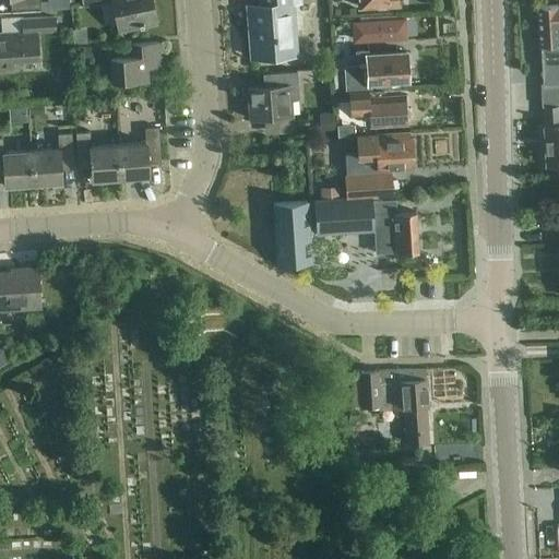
[(9,0),(10,11),(40,9),(39,0),(9,0)]
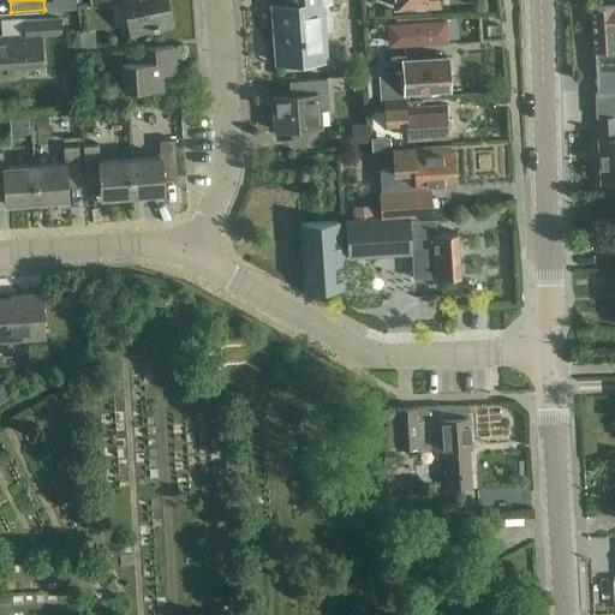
[(75,0),(51,0),(53,12),(76,10),(75,0)]
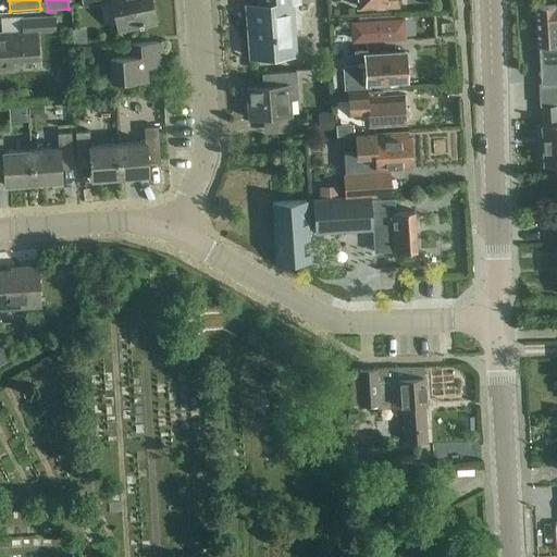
[(111,0),(116,27),(153,21),(150,0),(81,0),(82,4),(103,0),(111,0)]
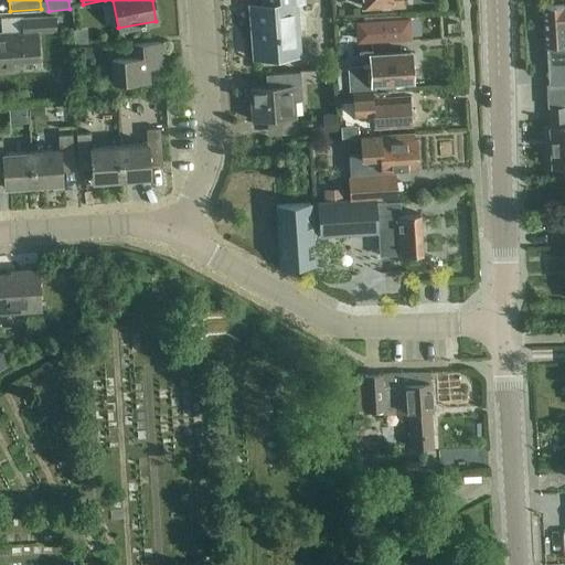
[(255,57),(299,54),(295,2),(304,2),(302,0),(263,0),(264,3),(251,4),(255,57)]
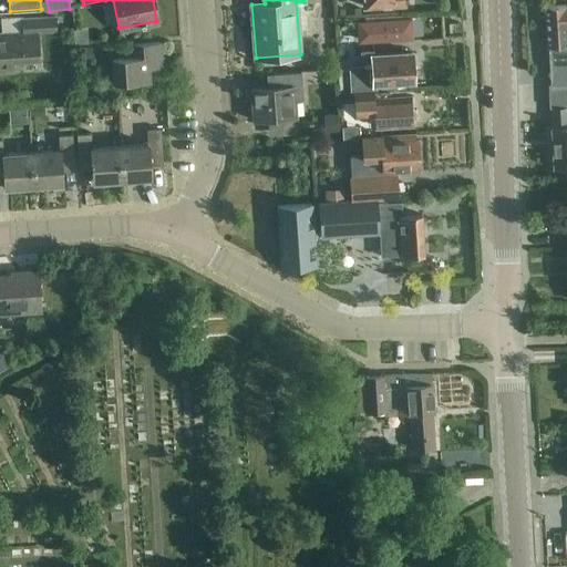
[(566,6),(543,7),(545,47),(558,47),(559,53),(566,52),(566,6)]
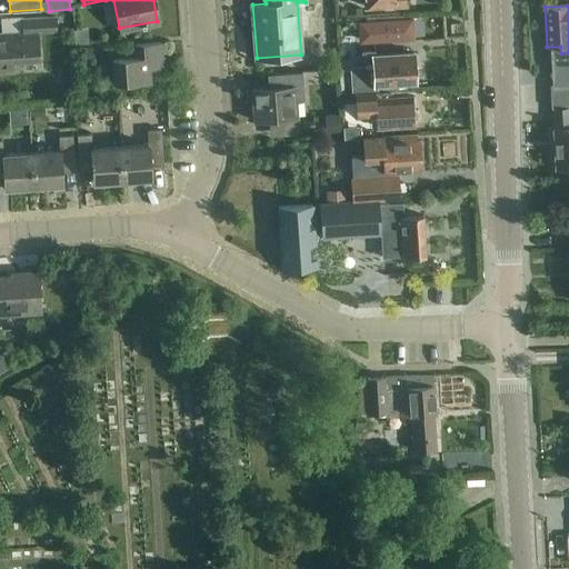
[(338,19),(362,18),(361,8),(338,9),(338,19)]
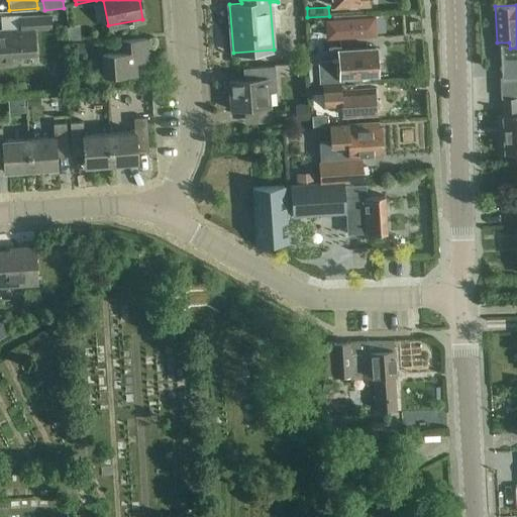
[(33,29),(66,27),(65,15),(19,18),(20,28),(0,29),(0,66),(14,66),(13,55),(35,54),(33,29)]
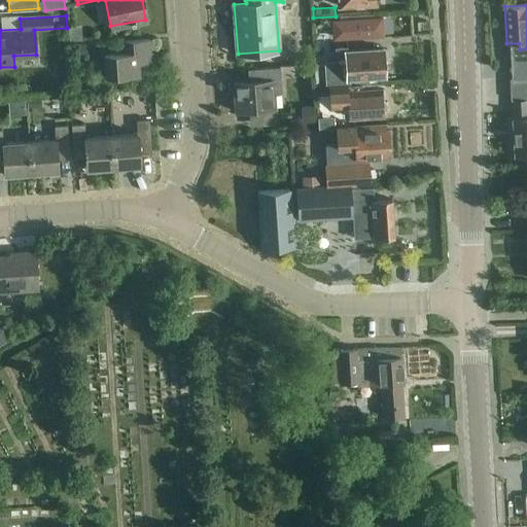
[(334,21),(335,37),(381,34),(380,19),(334,21)]
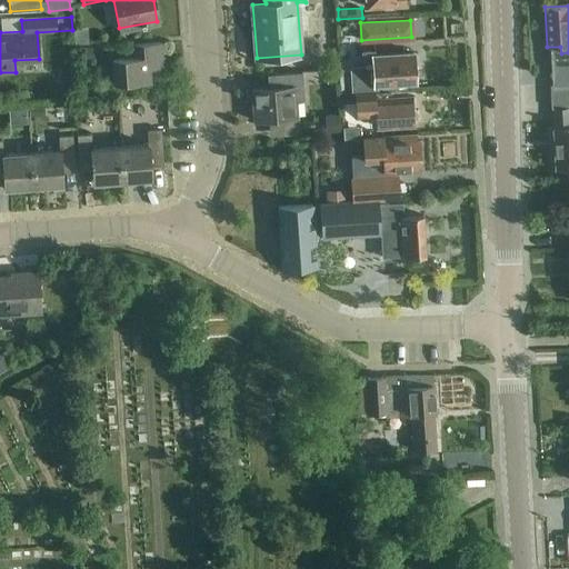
[(88,29),(73,30),(75,43),(88,42),(88,29)]
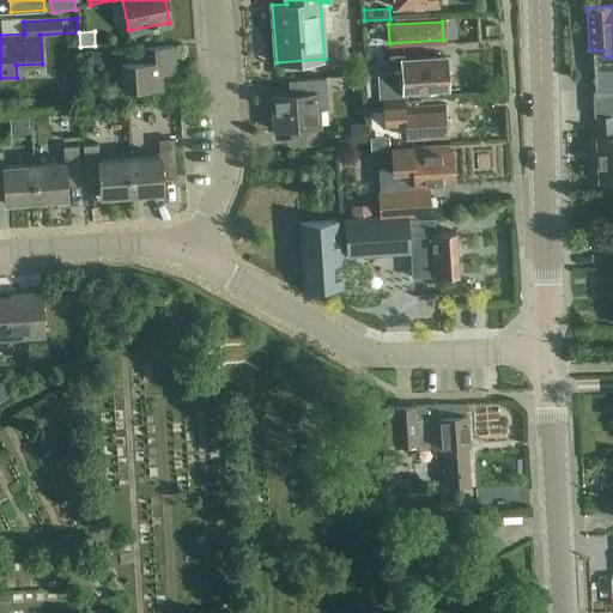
[(121,62),(123,90),(162,87),(161,73),(175,72),(173,46),(143,48),(144,61),(121,62)]
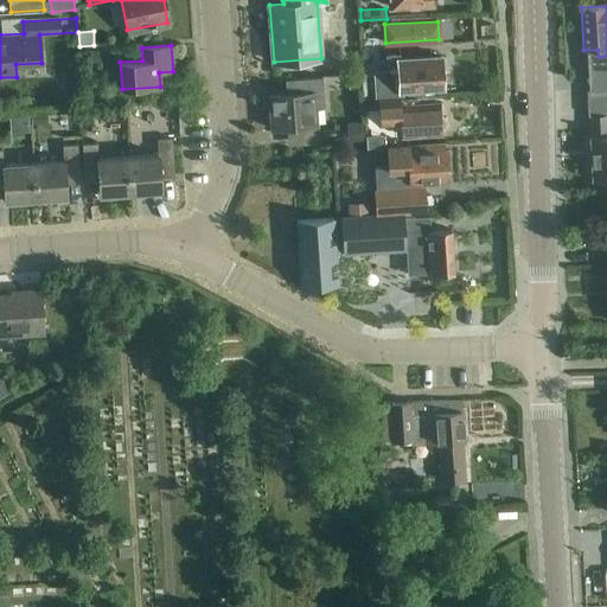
[(98,50),(84,51),(84,64),(100,63),(98,50)]
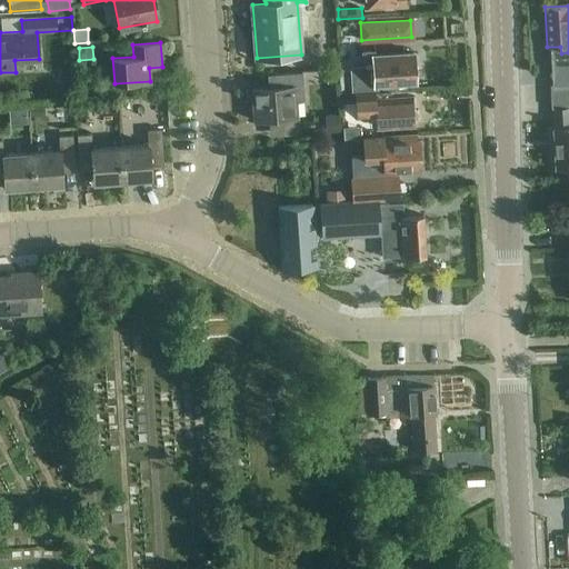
[(373,50),(362,51),(363,68),(375,68),(375,85),(415,82),(412,52),(373,55),(373,50)]
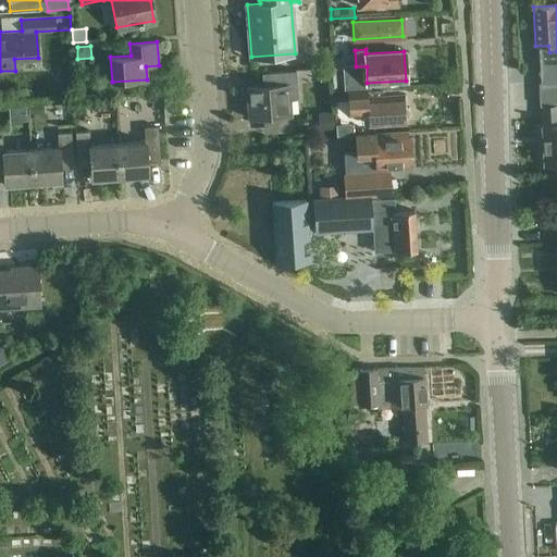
[(268,86),(246,87),(249,118),(291,114),(289,99),(298,98),(296,71),(267,73),(268,86)]
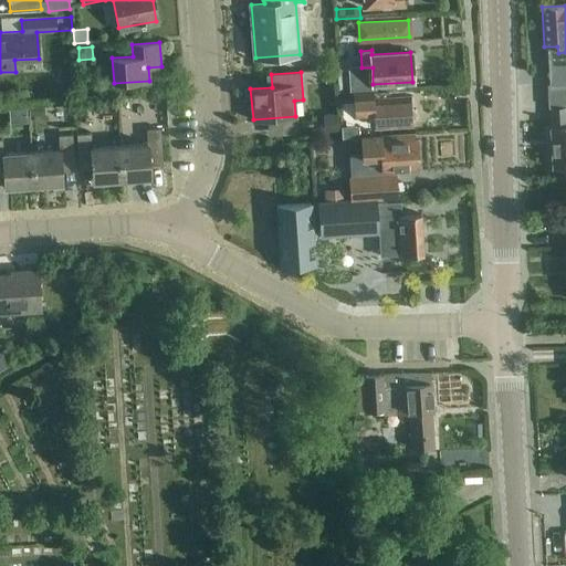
[(565,84),(548,85),(547,85),(549,108),(565,107),(565,84)]
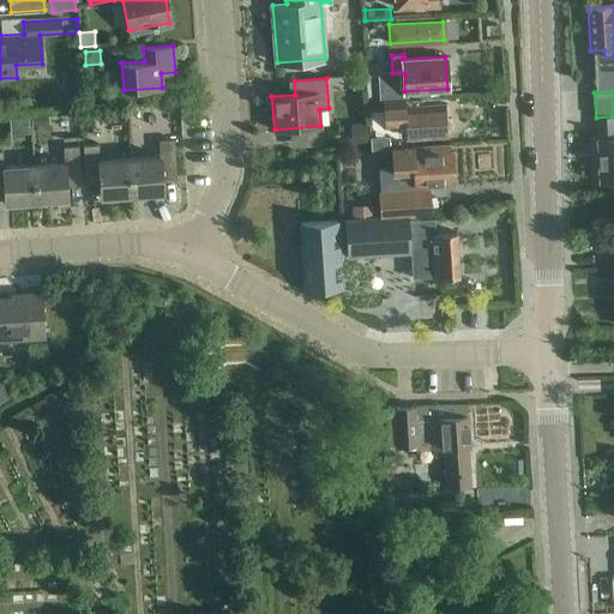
[(450,121),(445,118),(445,103),(404,106),(404,100),(385,101),(386,119),(405,118),(407,137),(446,134),(446,131),(450,128),(450,121)]
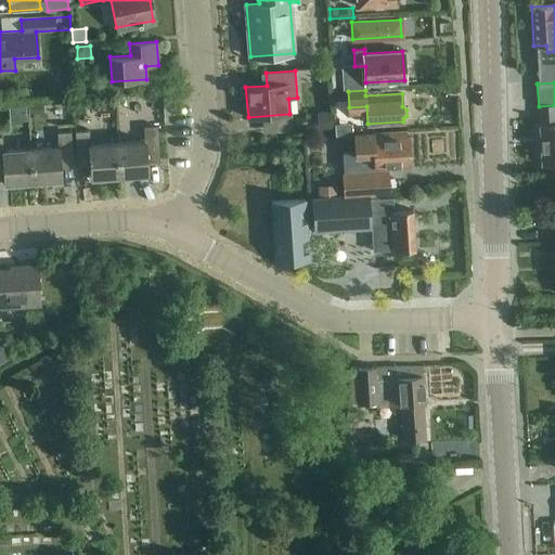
[(84,113),(84,102),(72,102),(73,113),(84,113)]
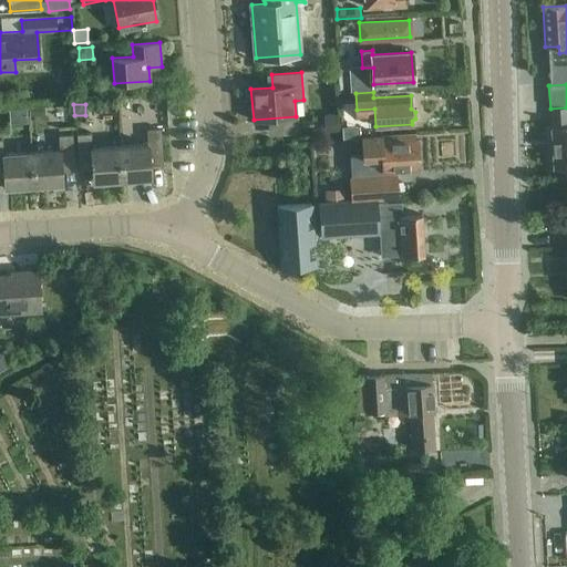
[(43,106),(30,107),(30,116),(44,115),(43,106)]
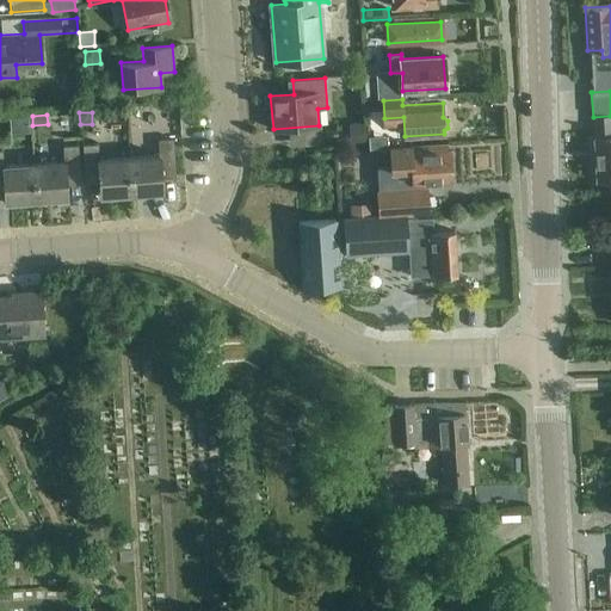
[(610,116),(593,117),(596,181),(610,180),(610,116)]
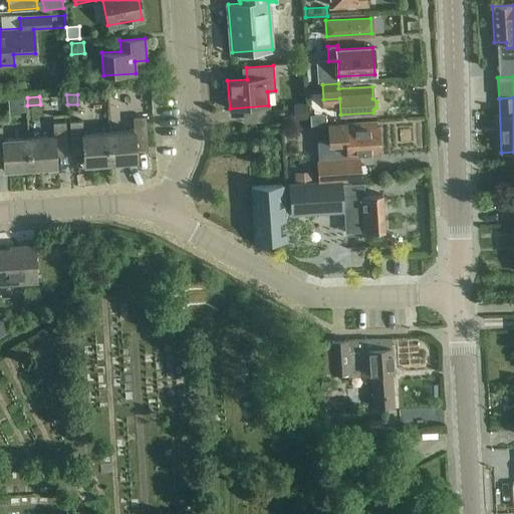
[(305,103),(293,104),(294,121),(306,121),(305,103)]
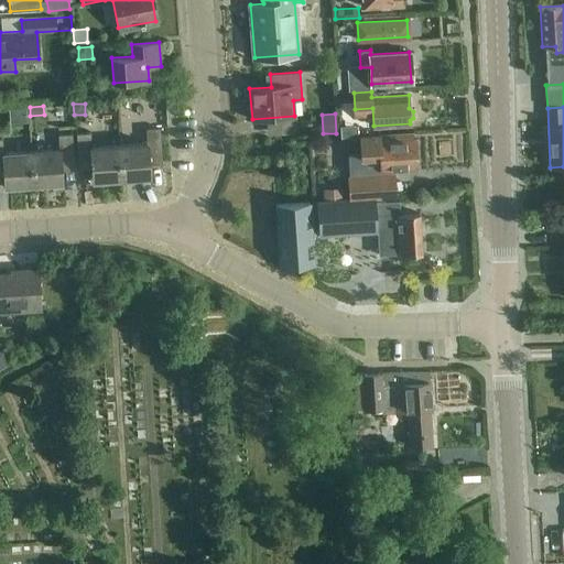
[(357,125),(339,126),(340,138),(358,137),(357,125)]
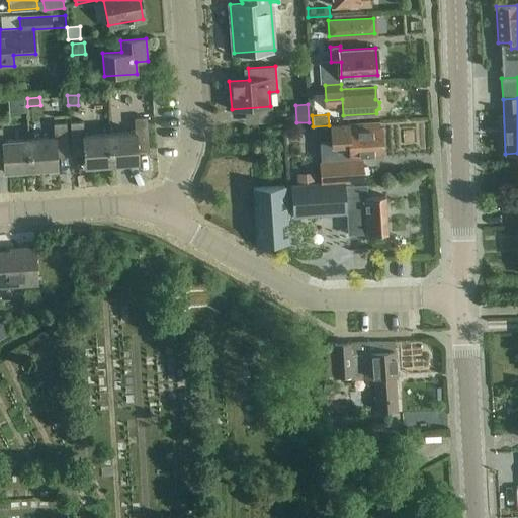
[(109,133),(111,163),(119,162),(119,165),(135,164),(135,161),(138,161),(137,144),(149,143),(147,117),(135,118),(136,132),(109,133)]
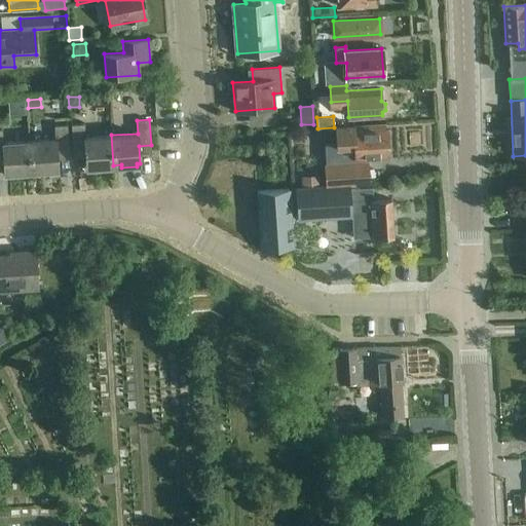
[(113,165),(111,135),(85,137),(84,123),(72,124),(73,151),(85,150),(86,167),(89,167),(90,170),(105,168),(104,166),(113,165)]
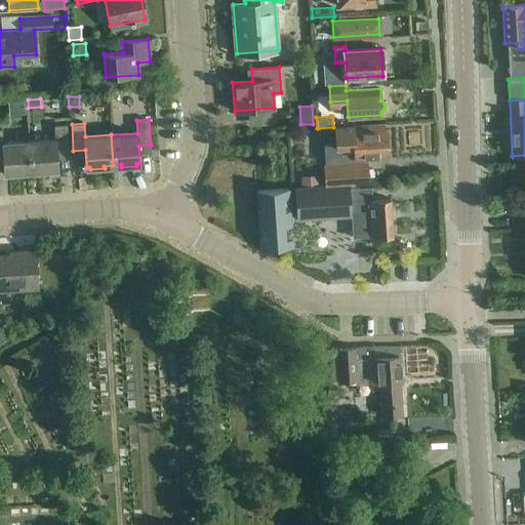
[(385,128),(384,128),(384,123),(334,127),(336,148),(354,147),(354,158),(387,156),(385,128)]
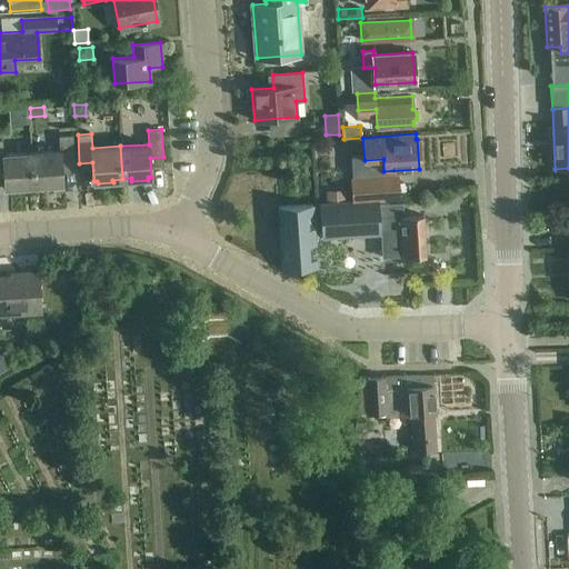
[(32,152),(35,186),(43,185),(43,188),(59,187),(58,183),(62,183),(61,165),(75,163),(72,135),(59,136),(59,150),(32,152)]
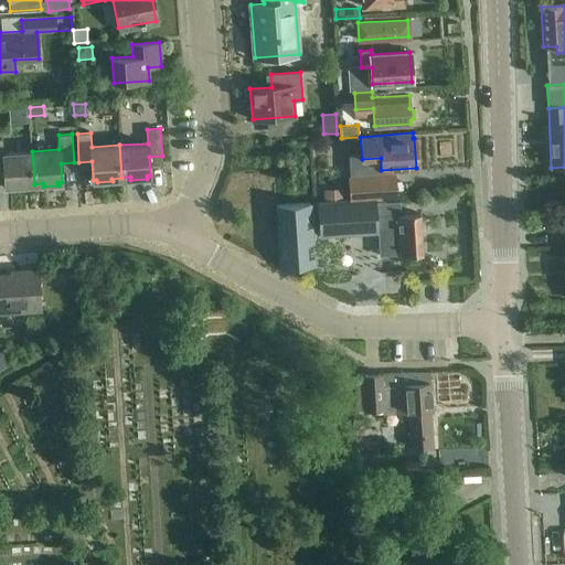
[(34,184),(32,151),(3,152),(2,139),(0,138),(0,167),(4,168),(6,185),(9,185),(9,189),(25,188),(24,184),(34,184)]
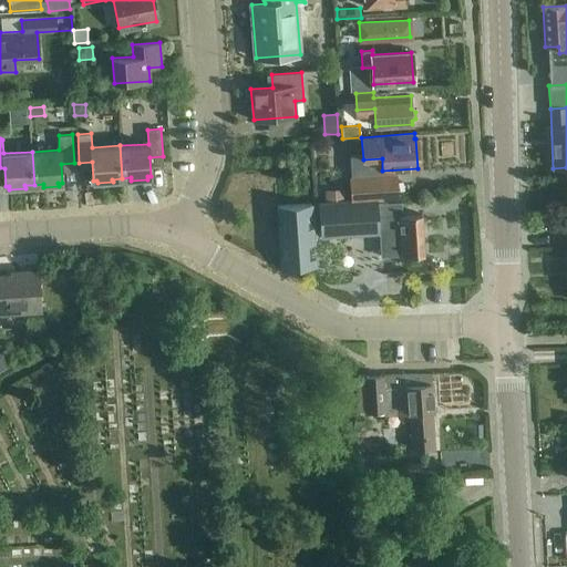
[(351,199),(397,197),(395,175),(350,177),(351,199)]
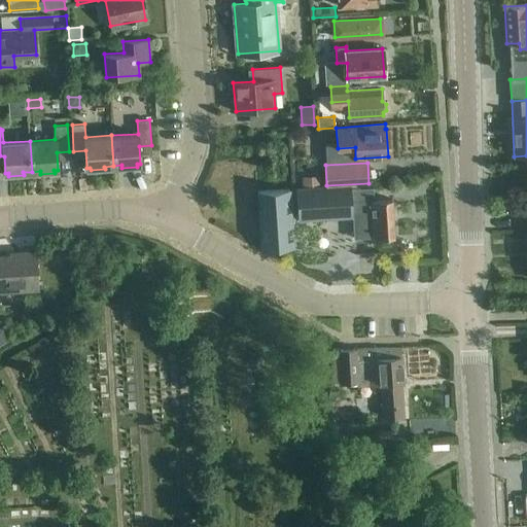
[(319,176),(302,177),(302,188),(320,187),(319,176)]
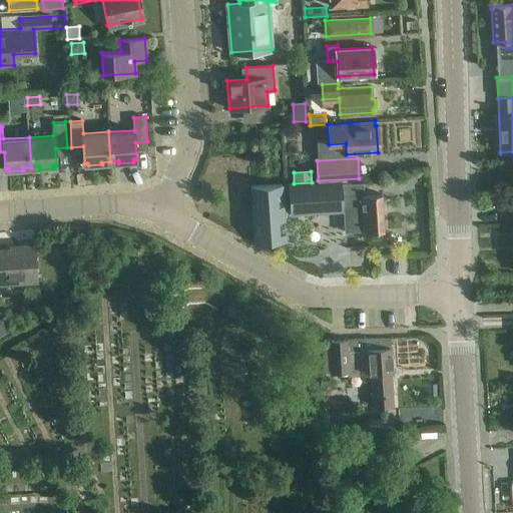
[(342,180),(312,182),(294,183),(289,184),(289,185),(282,185),(282,184),(250,186),(254,242),(285,240),(283,212),(290,212),(291,213),(343,210),(344,232),(363,231),(363,232),(383,230),(381,194),(364,195),(364,183),(342,185),(342,180)]
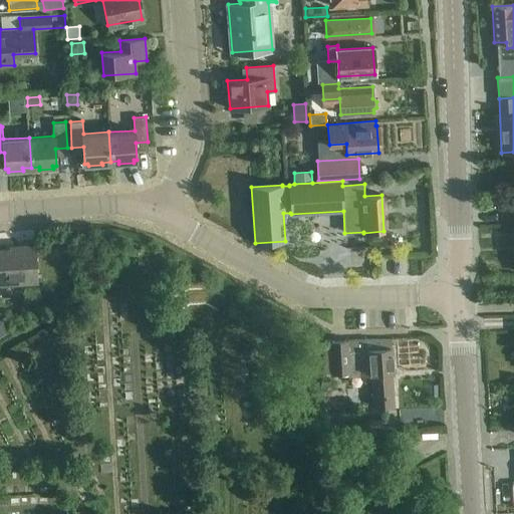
[(0,284),(36,283),(34,244),(19,245),(20,249),(0,249),(0,284)]
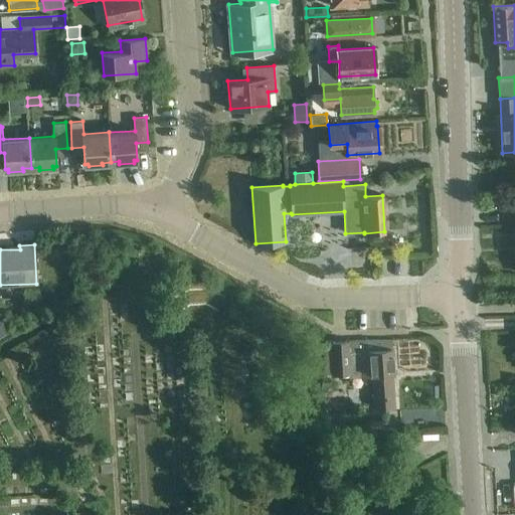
[(0,335),(9,331),(4,323),(0,324),(0,335)]
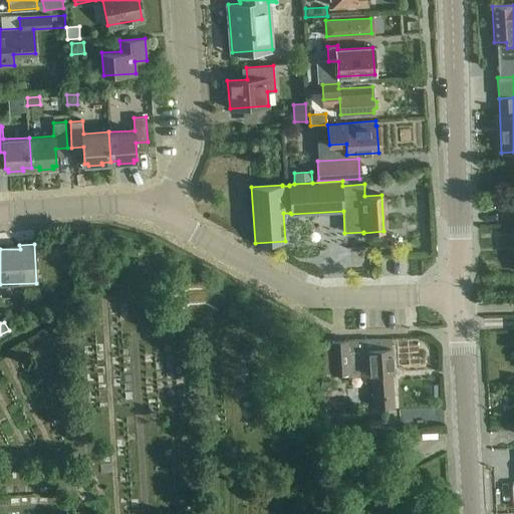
[(324,368),(332,367),(333,373),(349,372),(348,365),(357,364),(357,375),(371,374),(373,407),(394,406),(392,373),(393,373),(391,341),(363,340),(331,342),(331,344),(322,345),(324,368)]
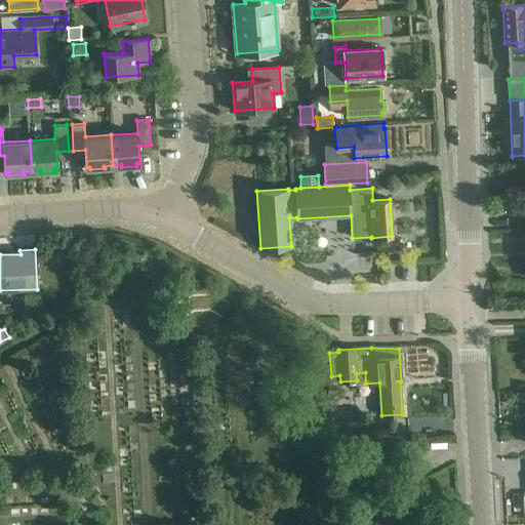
[(392,427),(377,428),(377,434),(378,440),(393,439),(392,428),(392,427)]
